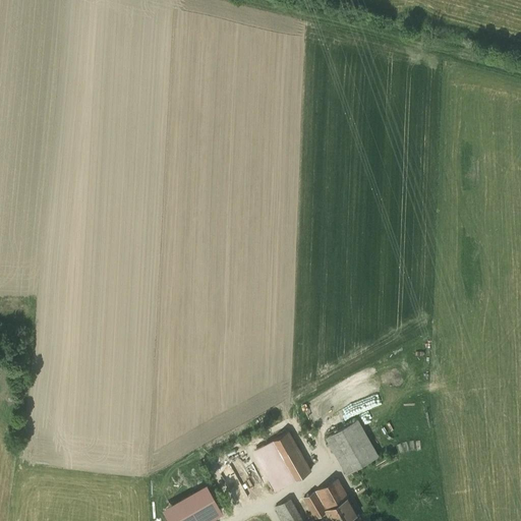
[(359,413),(327,430),(347,468),(380,451),(359,413)]
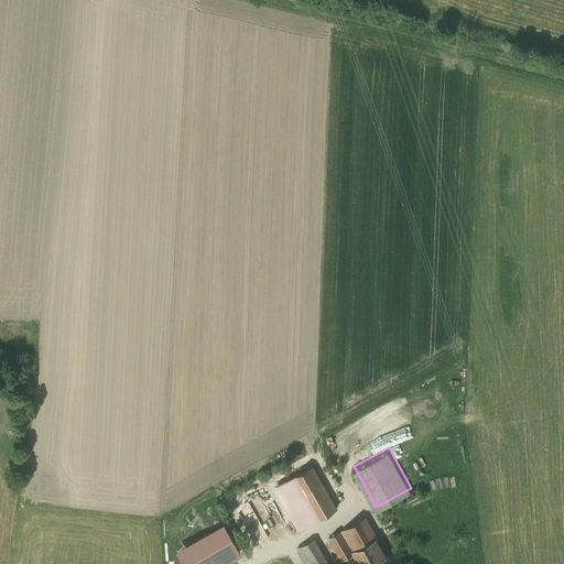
[(315,461),(297,470),(322,512),(339,502),(315,461)]
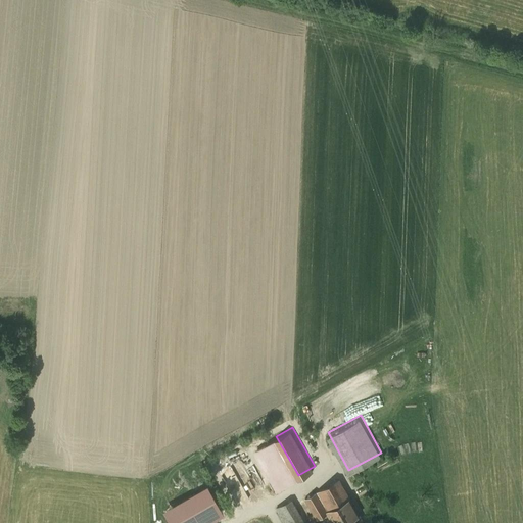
[(341,474),(305,493),(318,515),(330,509),(337,522),(358,522),(366,518),(341,474)]
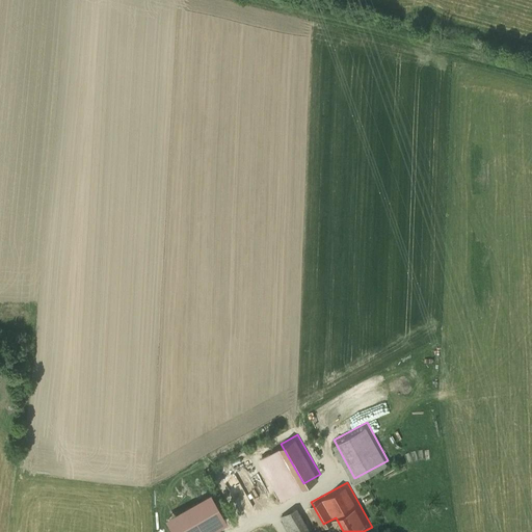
[(212,531),(229,524),(212,494),(167,519),(174,531),(212,531)]
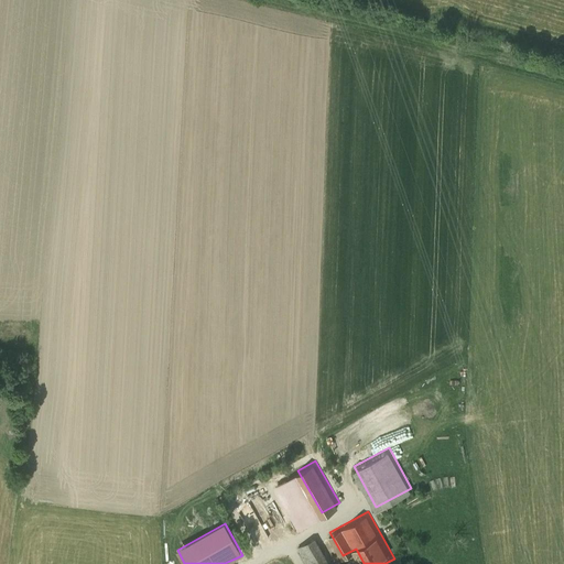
[(317,563),(332,555),(317,532),(300,543),(312,563),(317,563)]
